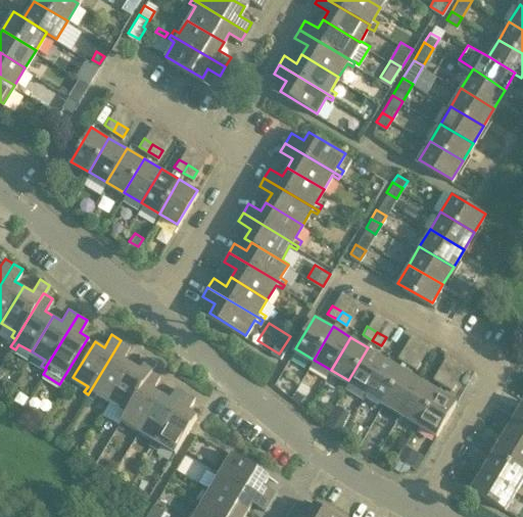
[(109,398),(131,363),(122,358),(130,345),(121,340),(88,394),(93,396),(96,391),(109,398)]
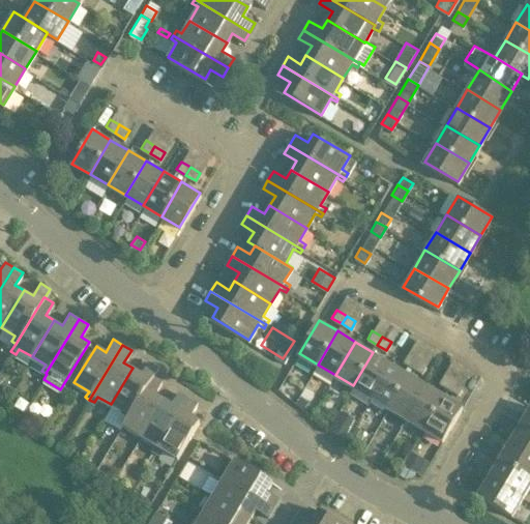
[(371,397),(390,362),(373,352),(353,385),(371,397)]
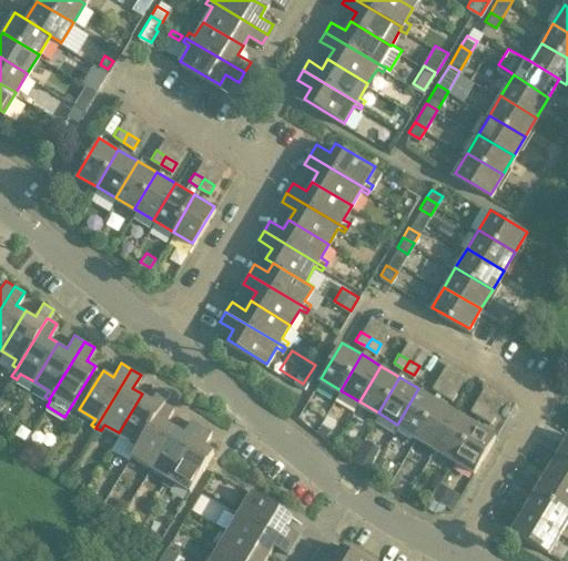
[(443,391),(447,383),(436,377),(432,385),(443,391)]
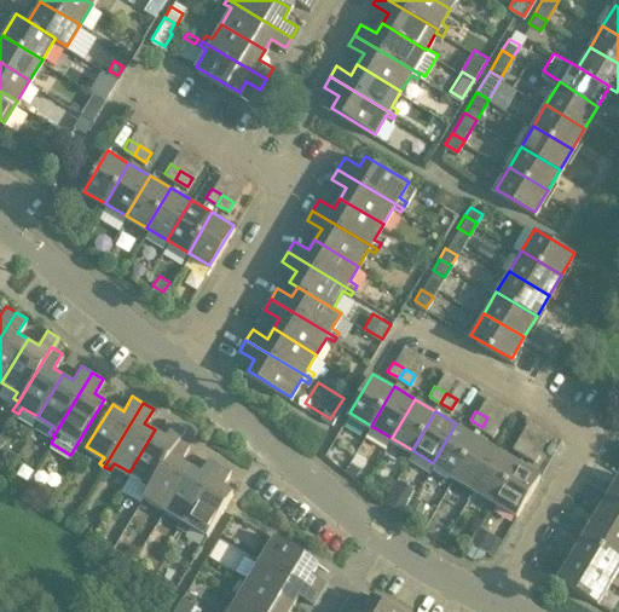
[(487,417),(482,427),(493,434),(498,425),(487,417)]
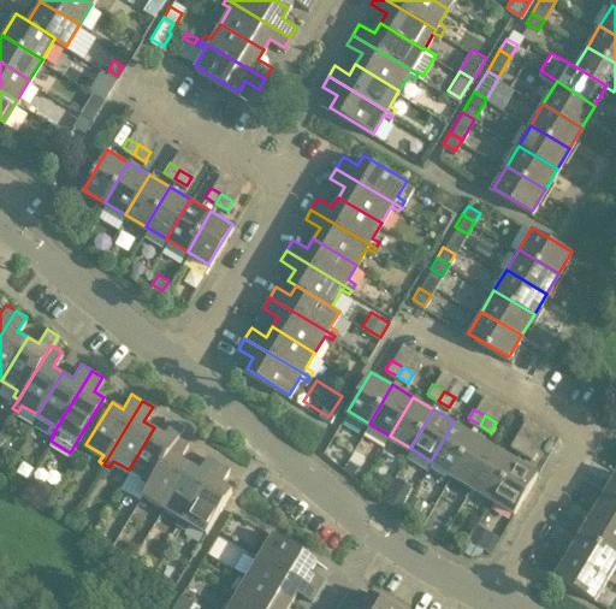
[(144,489),(146,489),(177,436),(178,436),(184,426),(172,419),(164,433),(154,427),(129,469),(144,480),(141,486),(144,489)]
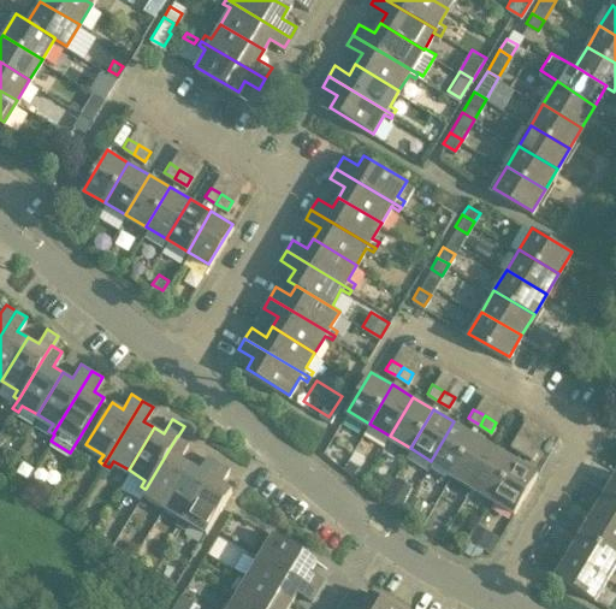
[(451,473),(474,433),(454,421),(431,461),(451,473)]
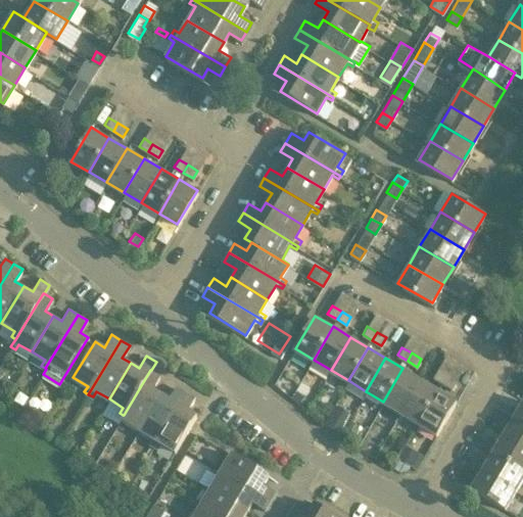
[(400,412),(421,378),(402,368),(383,402),(400,412)]
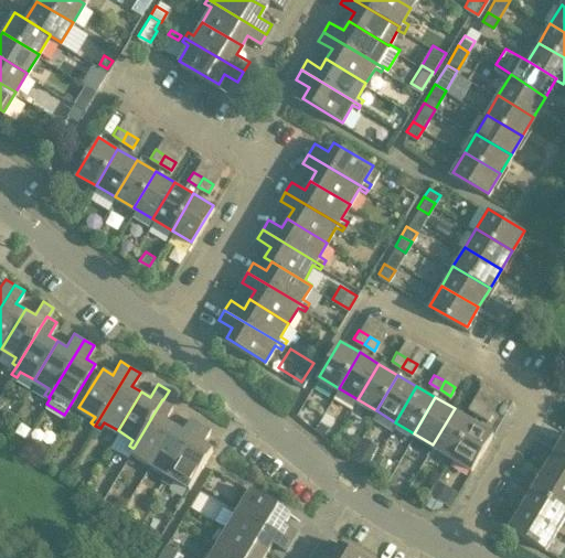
[(478,411),(482,404),(472,397),(468,406),(478,411)]
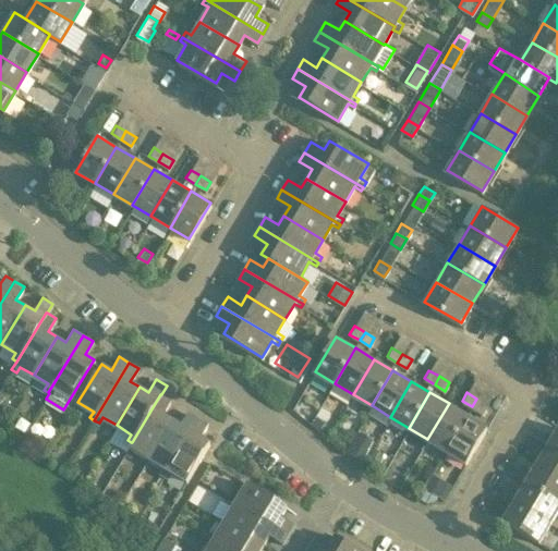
[(148,457),(172,417),(162,412),(170,400),(161,394),(160,394),(132,442),(131,442),(125,452),(130,455),(134,449),(148,457)]
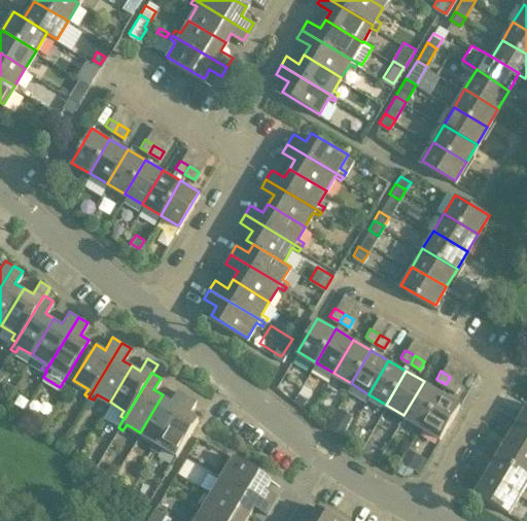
[(450,377),(446,384),(455,390),(460,382),(450,377)]
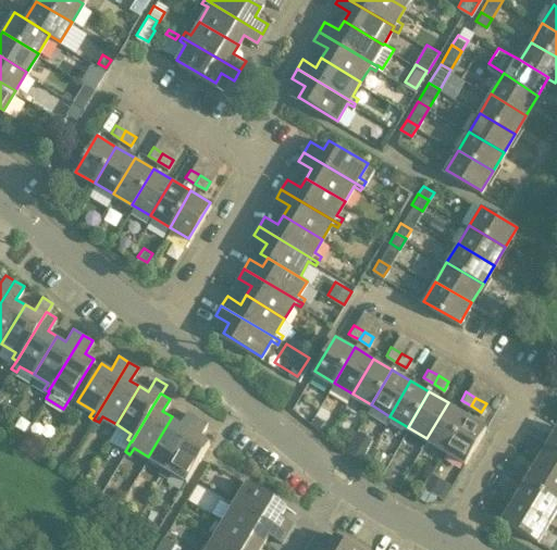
[(445,449),(467,413),(448,402),(426,438),(445,449)]
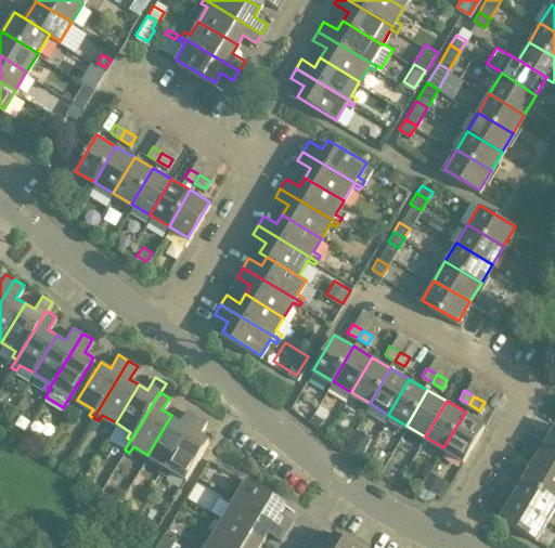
[(163,472),(197,415),(188,408),(180,421),(171,415),(147,455),(163,464),(158,470),(163,472)]
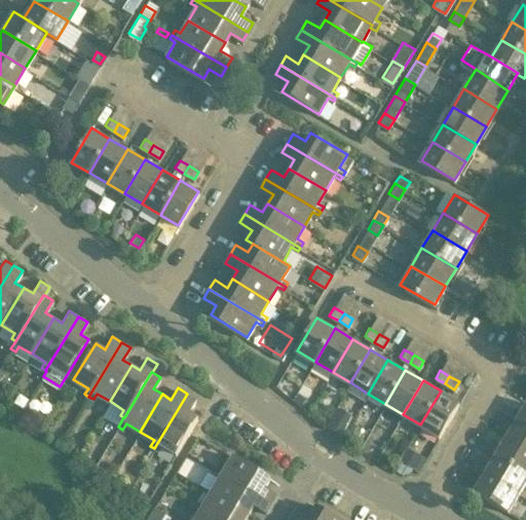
[(298,391),(294,397),(301,401),(305,396),(298,391)]
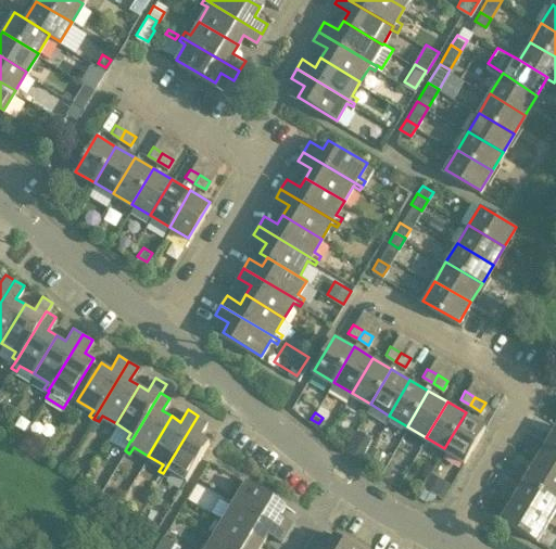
[(466,412),(444,448),(464,460),(485,424),(466,412)]
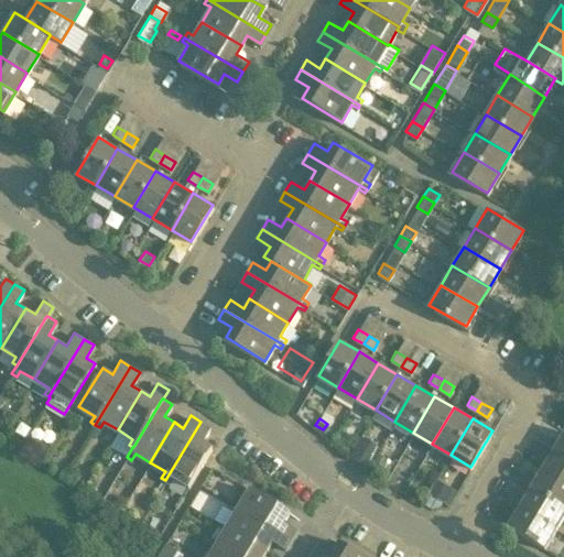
[(188,485),(213,446),(202,439),(209,427),(201,422),(165,480),(170,482),(173,476),(188,485)]
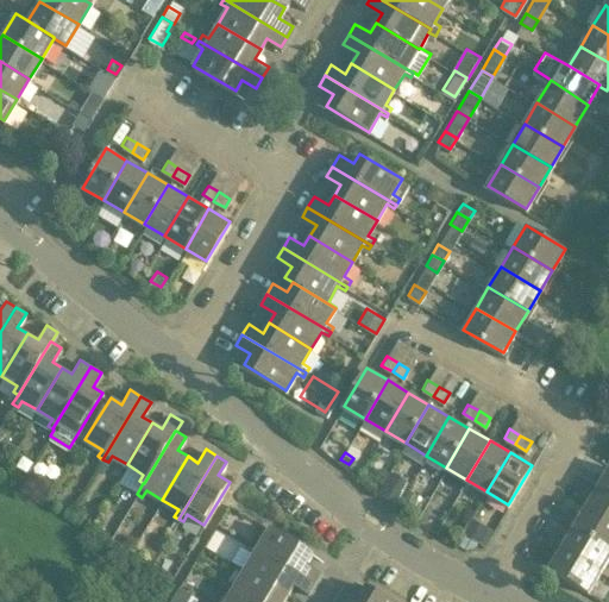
[(608,466),(598,484),(608,490),(608,466)]
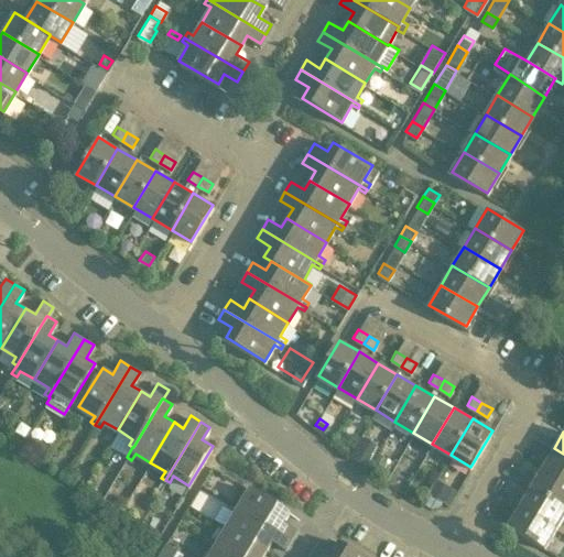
[(49,443),(34,435),(29,445),(43,454),(49,443)]
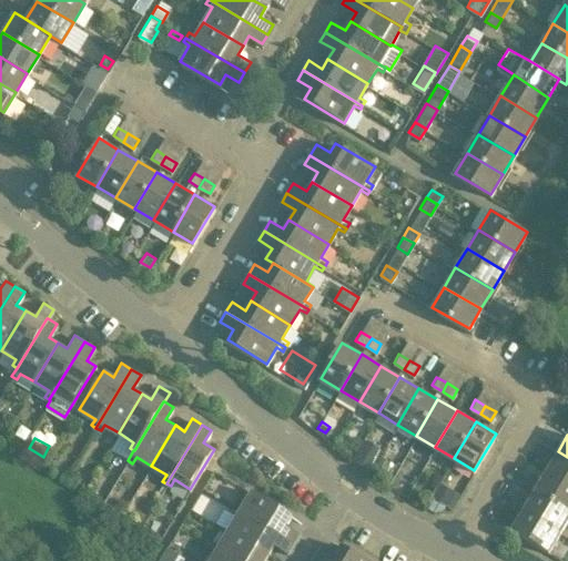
[(547,470),(567,482),(567,457),(558,451),(547,470)]
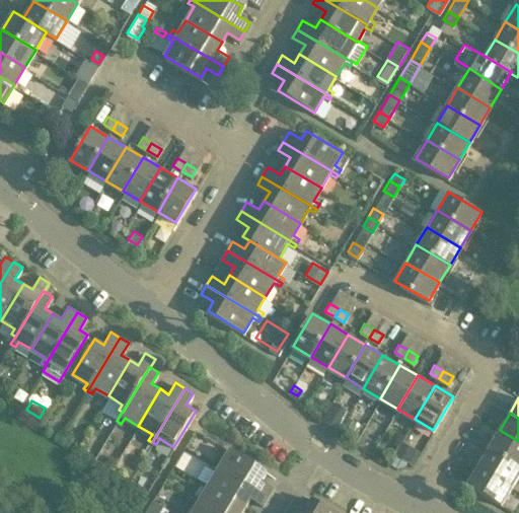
[(356,419),(348,414),(343,422),(351,427),(356,419)]
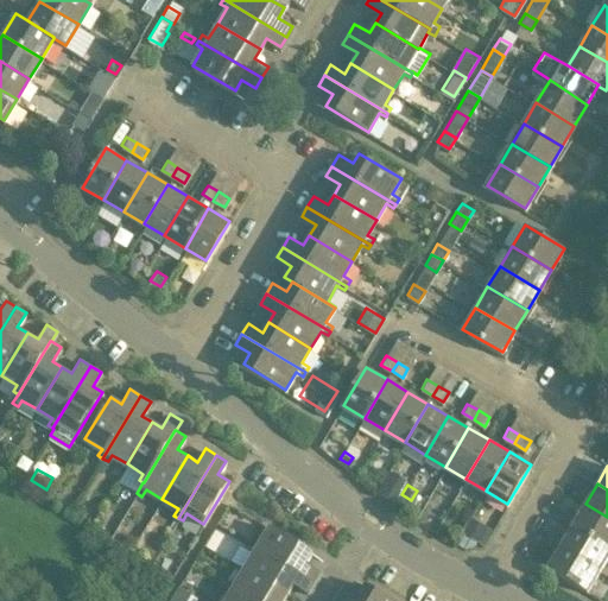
[(572,525),(607,545),(607,517),(586,504),(572,525)]
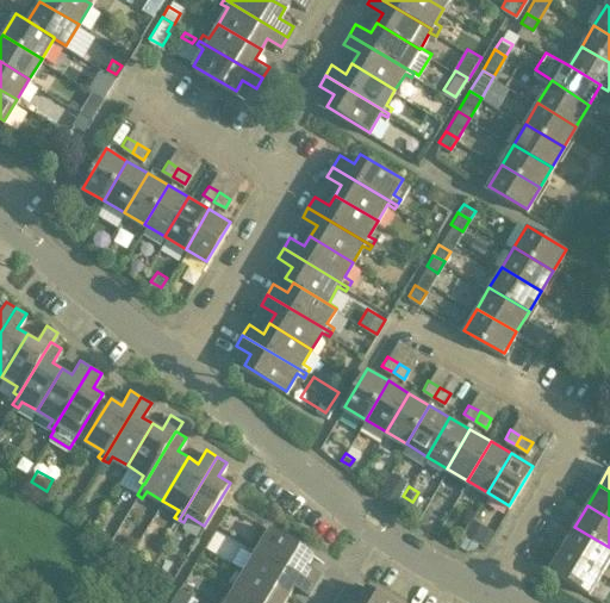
[(466,549),(474,547),(479,540),(479,541),(489,526),(473,516),(464,532),(465,533),(458,545),(462,548),(464,548),(466,549)]
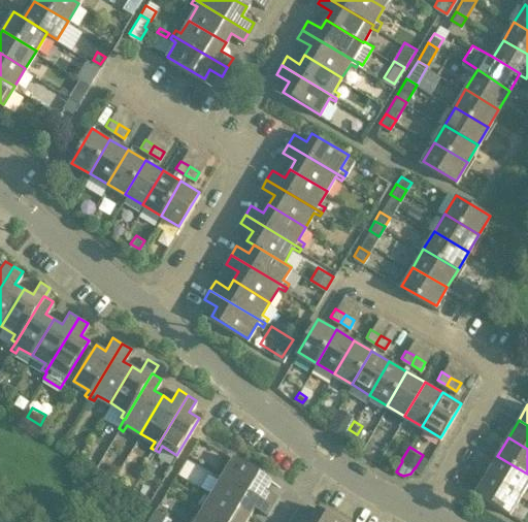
[(227,470),(221,466),(218,470),(273,503),(278,495),(266,488),(272,478),(235,456),(227,470)]
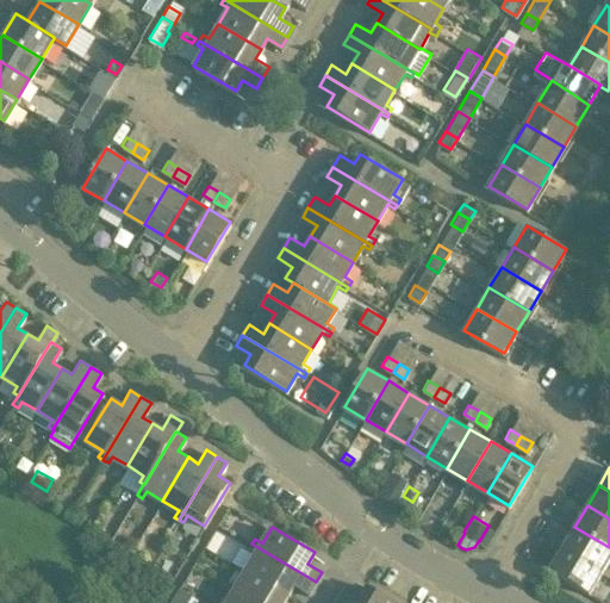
[(562,547),(601,571),(609,555),(609,547),(574,527),(562,547)]
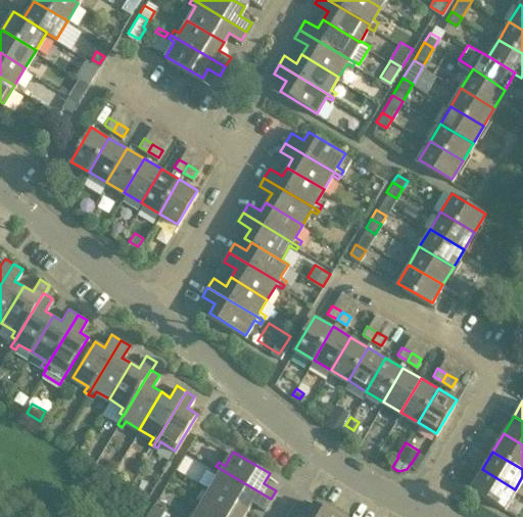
[(214,470),(220,474),(211,487),(248,510),(253,501),(266,508),(271,499),(216,466),(214,470)]
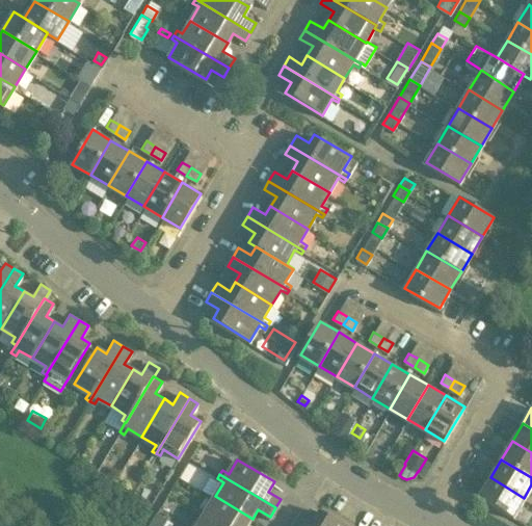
[(524,498),(490,477),(479,496),(513,517),(524,498)]
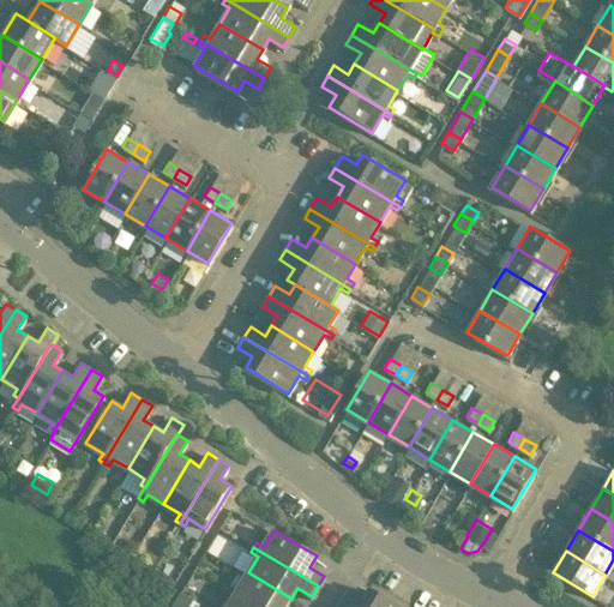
[(240,588),(232,583),(228,589),(258,606),(286,606),(292,599),(248,572),(240,588)]
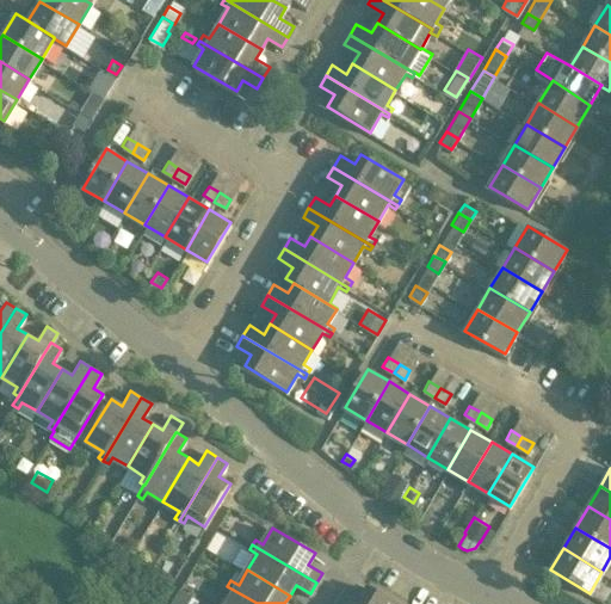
[(400,603),(368,584),(360,595),(347,587),(341,598),(351,603),(400,603)]
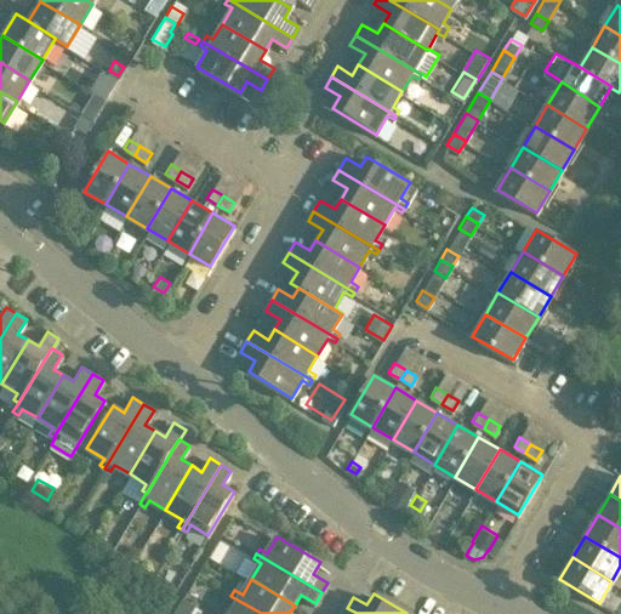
[(189,613),(197,603),(183,596),(182,595),(171,613),(189,613)]
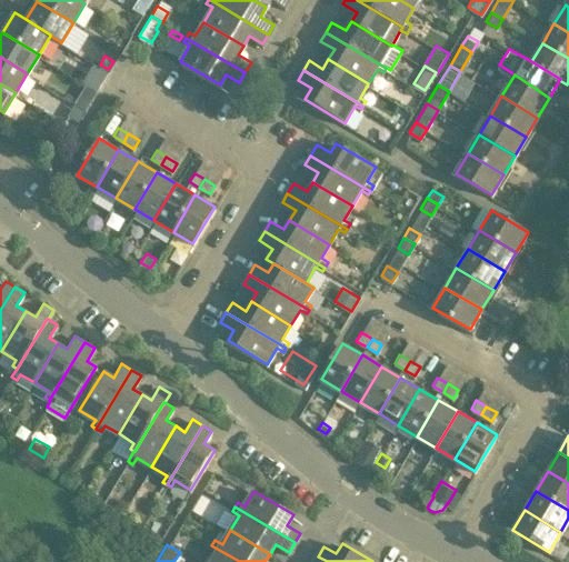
[(209,549),(217,553),(211,561),(239,561),(211,545),(209,549)]
